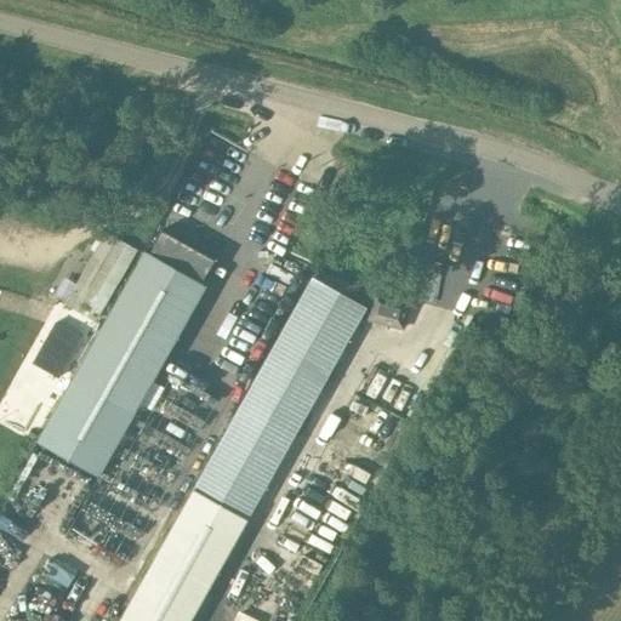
[(138,258),(35,442),(97,477),(200,294),(205,285),(200,283),(214,260),(160,231),(148,252),(143,250),(138,258)]
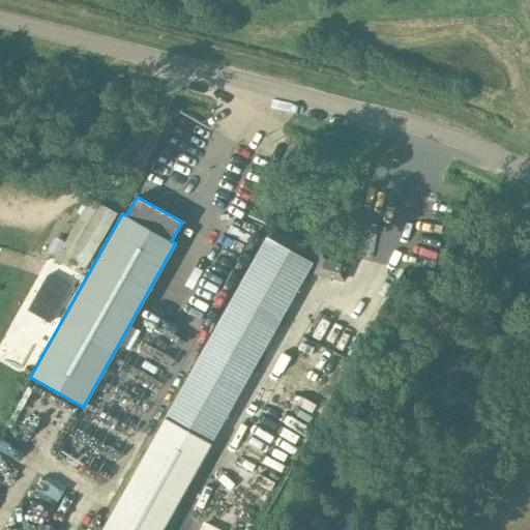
[(117,213),(91,198),(56,260),(82,274),(117,213)]
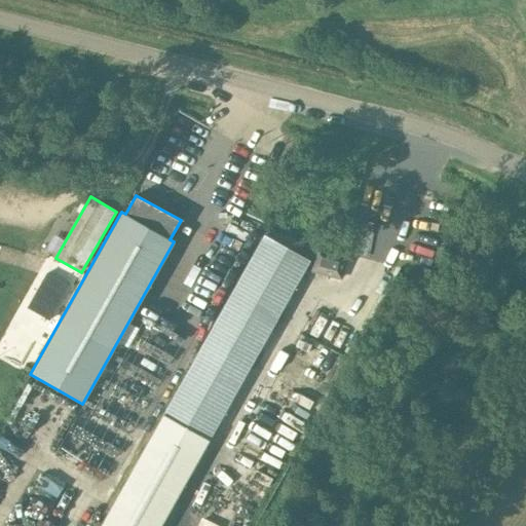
[(160,525),(310,261),(264,234),(162,416),(101,525),(160,525)]
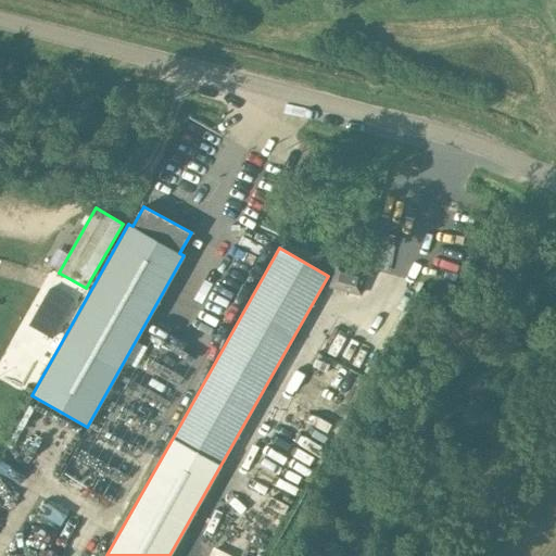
[(332,262),(327,287),(362,294),(367,269),(332,262)]
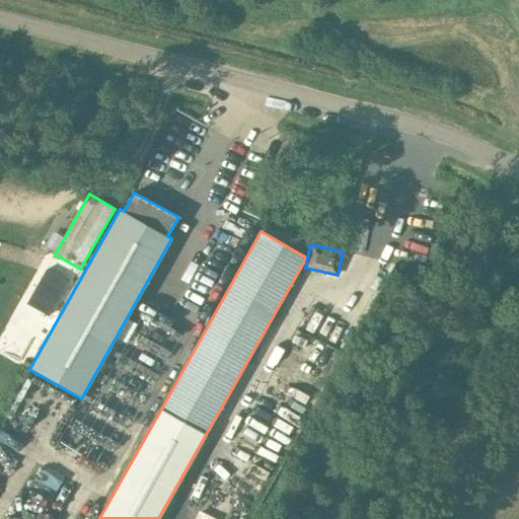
[(475,245),(472,258),(490,263),(494,249),(475,245)]
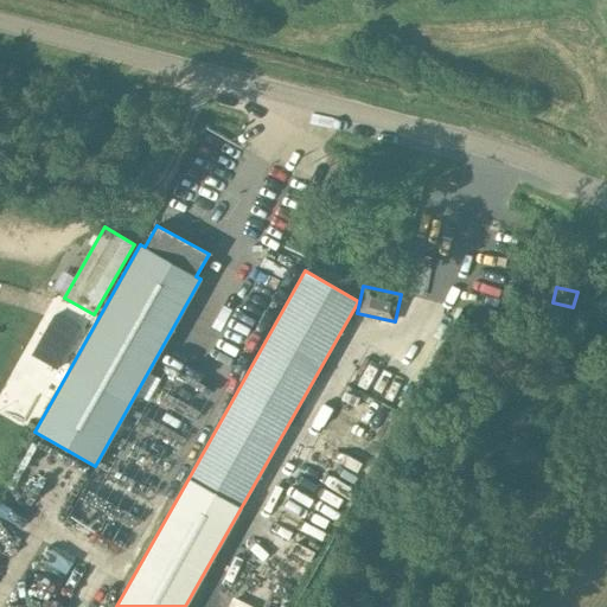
[(31,342),(55,353),(78,308),(55,296),(31,342)]
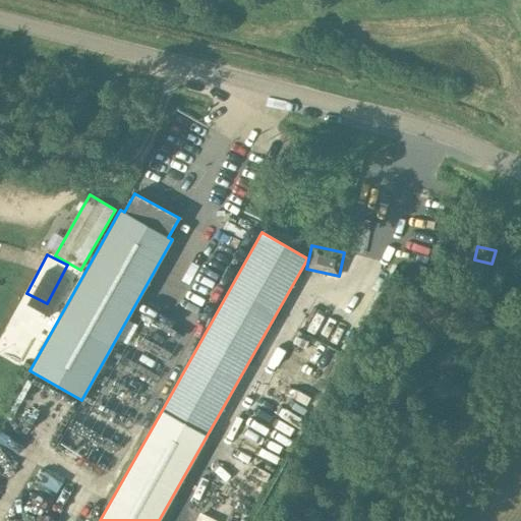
[(156,339),(153,349),(177,358),(181,348),(156,339)]
